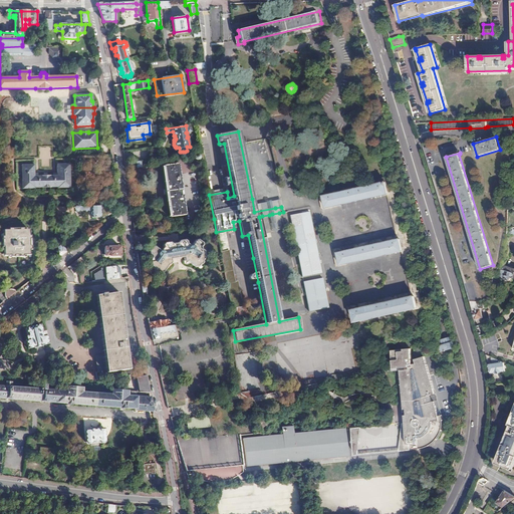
[(178,164),(164,166),(171,218),(185,216),(180,175),(178,164)]
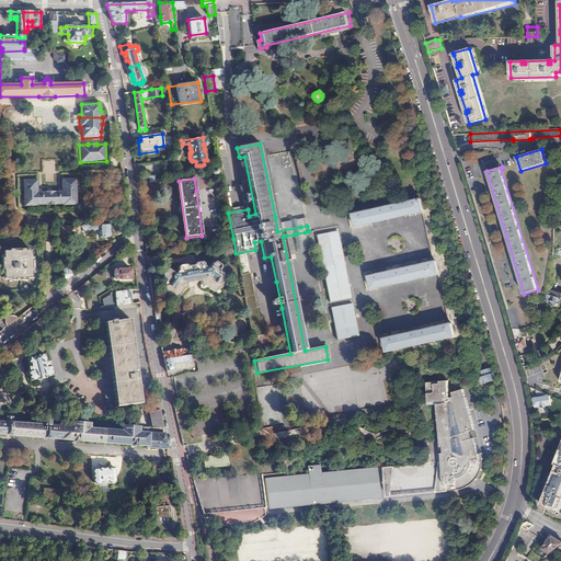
[(37,181),(24,181),(24,206),(38,206),(38,205),(63,205),(63,206),(78,206),(77,180),(63,180),(63,192),(37,192),(37,181)]
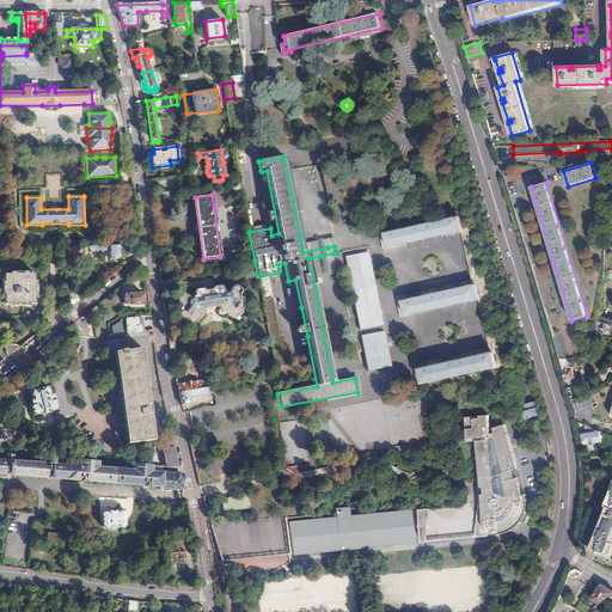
[(460,232),(471,281),(395,298),(398,313),(404,312),(402,301),(475,285),(478,299),(475,300),(485,348),(411,366),(416,381),(422,380),(418,368),(493,352),(496,367),(501,366),(497,352),(496,352),(485,303),(479,280),(464,209),(378,228),(381,245),(387,244),(384,233),(458,216),(460,231),(460,232)]
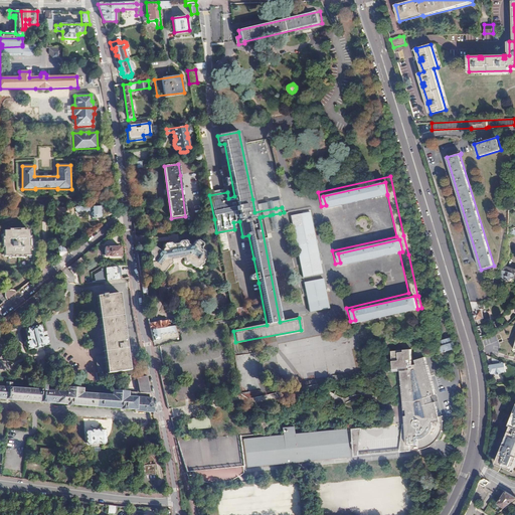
[(387,194),(385,182),(323,196),(326,205),(327,208),(387,195),(387,194)]
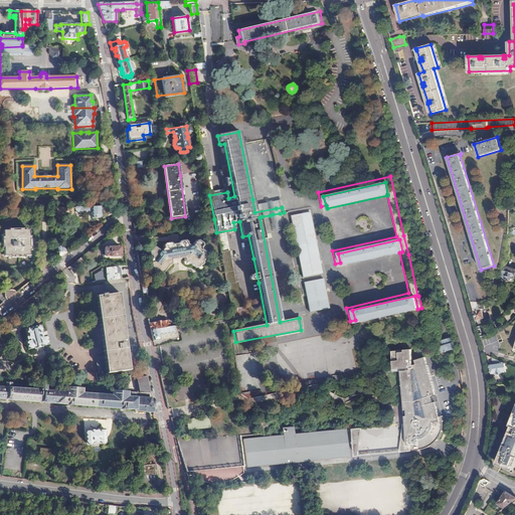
[(252,199),(254,212),(276,208),(275,201),(282,200),(281,194),(252,199)]
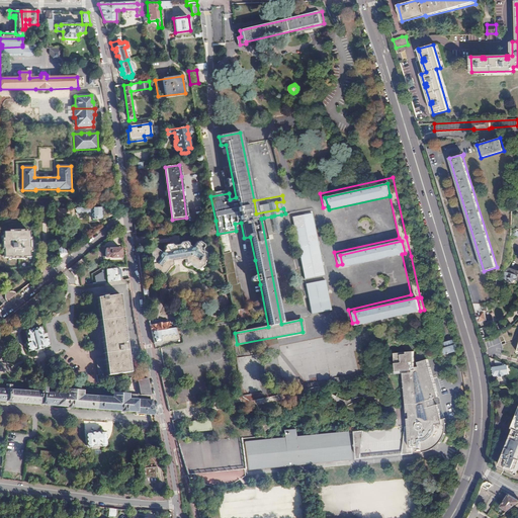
[(150,199),(135,201),(137,217),(152,214),(150,199)]
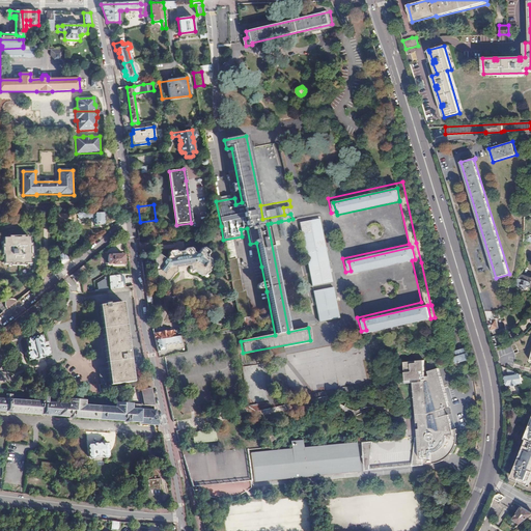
[(104,213),(81,213),(82,217),(94,217),(94,225),(104,225),(104,218),(104,213)]
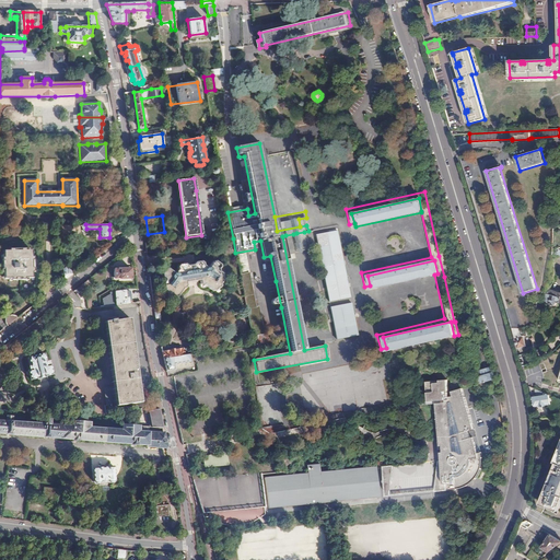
[(337,230),(316,233),(329,301),(350,296),(337,230)]
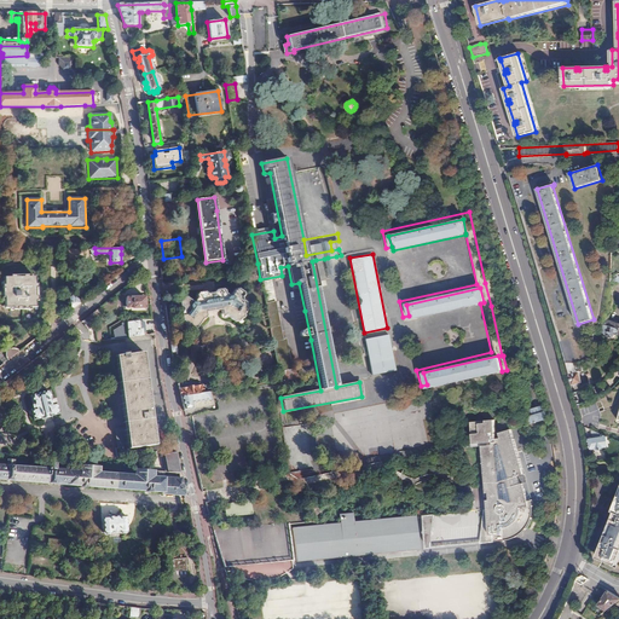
[(340,276),(336,256),(328,258),(331,277),(340,276)]
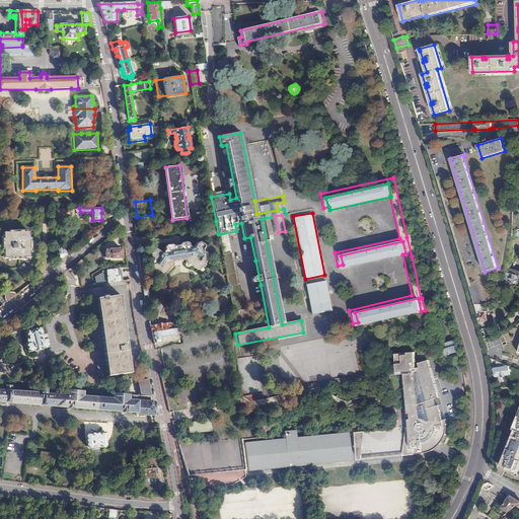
[(275,233),(272,217),(265,218),(268,234),(275,233)]
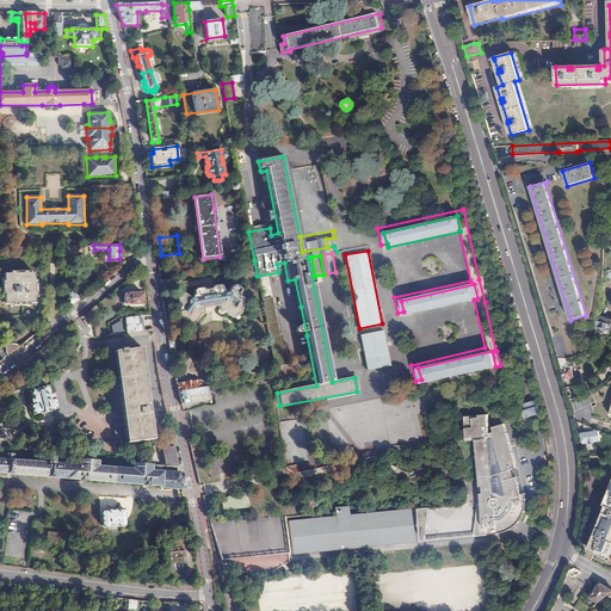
[(7,273),(5,276),(5,302),(7,303),(32,303),(36,301),(35,276),(32,273),(7,273)]
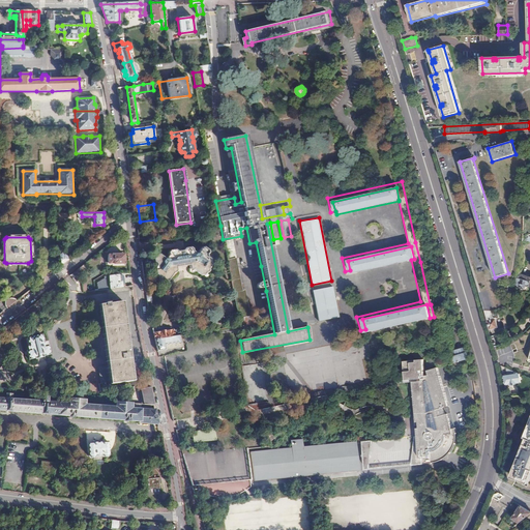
[(232,240),(224,241),(227,259),(236,258),(232,240)]
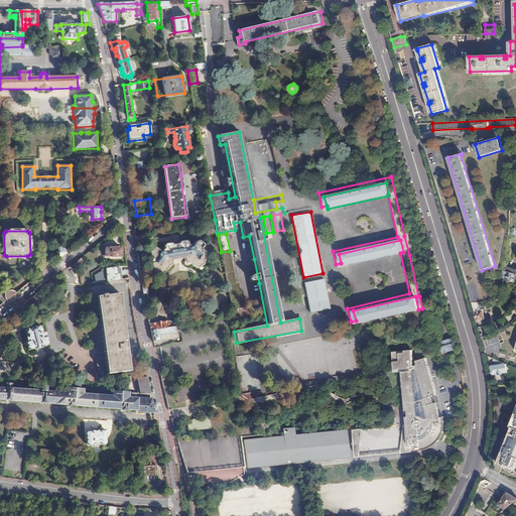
[(410,234),(404,236),(409,255),(414,254),(410,234)]
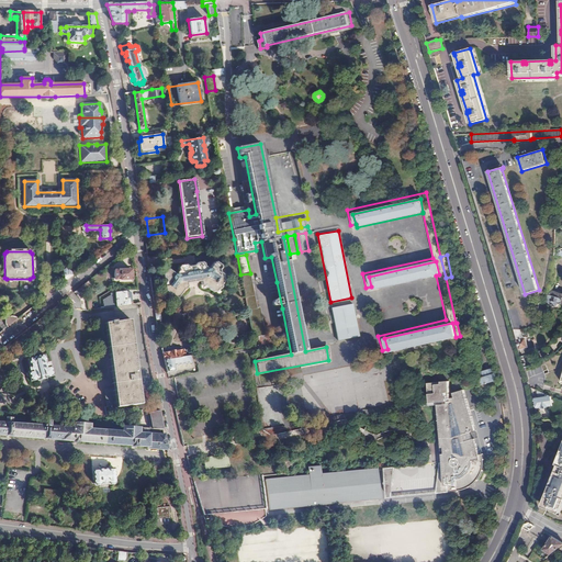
[(163,273),(163,277),(165,279),(166,281),(164,283),(165,291),(168,293),(168,295),(170,296),(172,296),(175,298),(178,298),(183,290),(186,290),(188,287),(187,283),(201,281),(202,285),(203,287),(205,287),(213,292),(216,291),(218,289),(221,288),(222,287),(222,284),(224,281),(223,274),(221,272),(220,270),(222,269),(221,266),(216,261),(213,262),(209,268),(208,268),(205,267),(204,263),(202,261),(195,262),(194,265),(188,266),(186,265),(179,266),(178,268),(178,270),(176,273),(175,273),(169,269),(166,270),(163,273)]
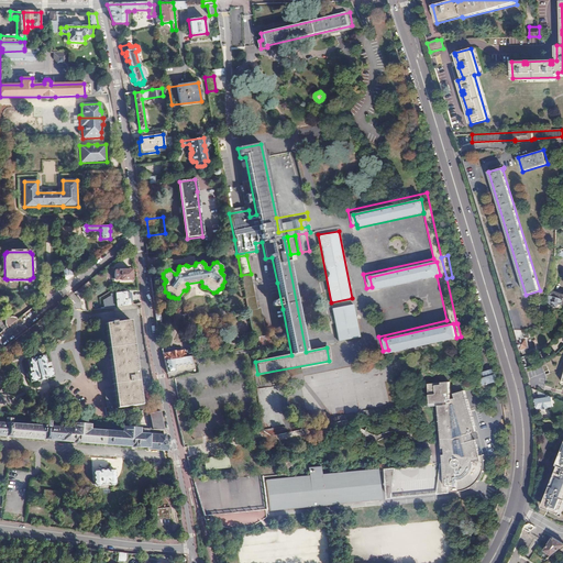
[(440,275),(437,262),(370,277),(372,287),(373,290),(437,276),(440,275)]
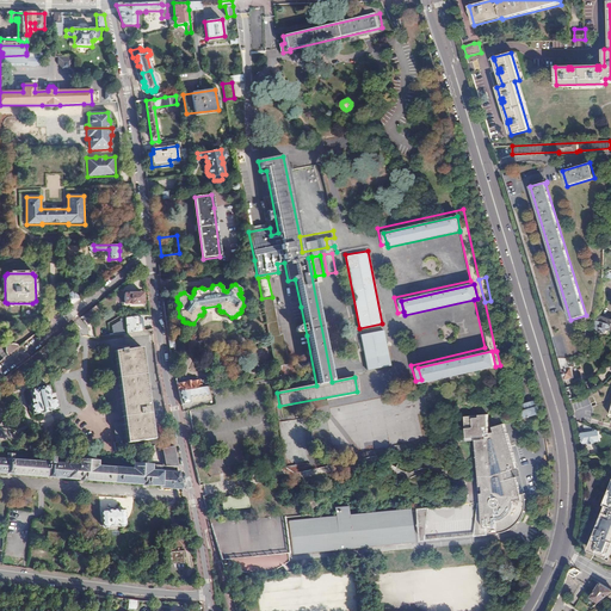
[(68,292),(71,307),(80,300),(74,292),(73,294),(71,290),(68,292)]
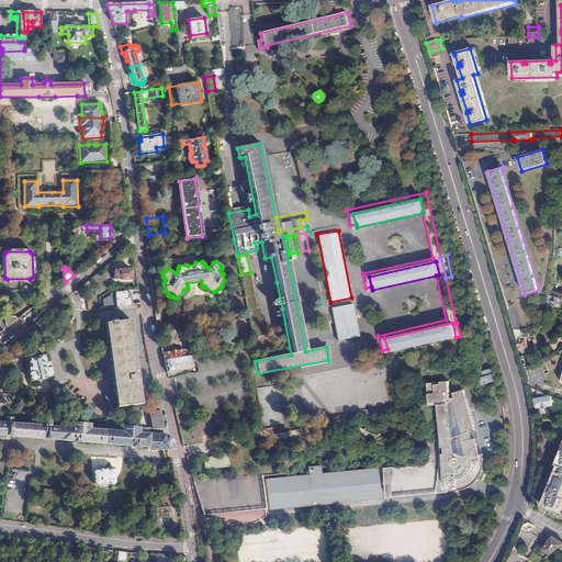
[(131,270),(114,270),(114,280),(120,280),(120,282),(131,282),(131,280),(132,280),(131,270)]
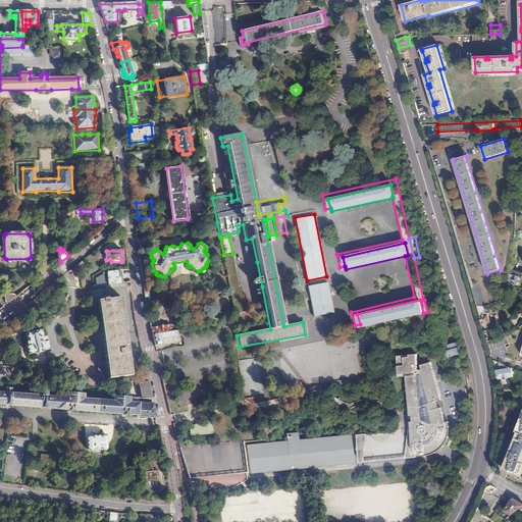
[(228,277),(229,284),(235,312),(246,310),(241,285),(238,286),(231,255),(223,256),(228,277)]
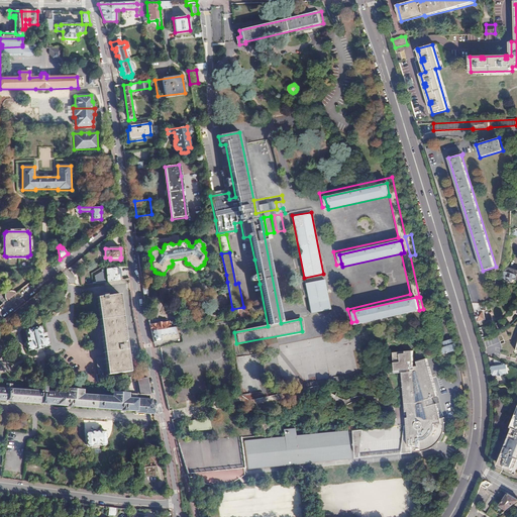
[(83,263),(81,259),(68,269),(74,276),(79,272),(78,266),(83,263)]
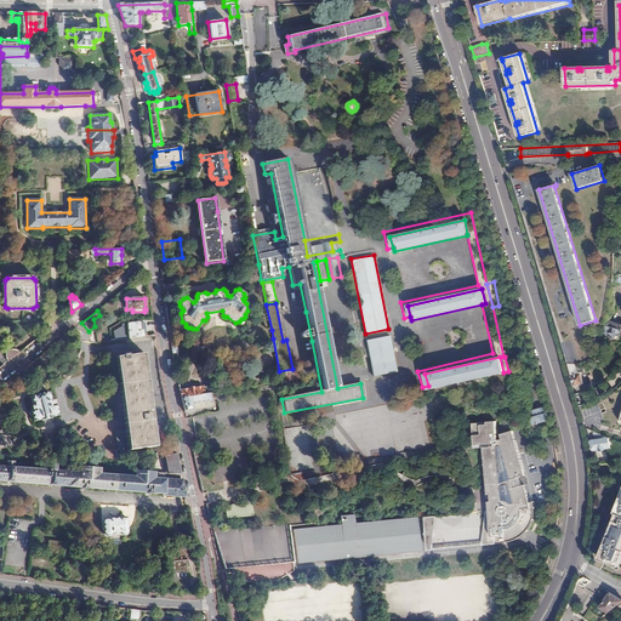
[(306,312),(297,314),(302,342),(312,341),(306,312)]
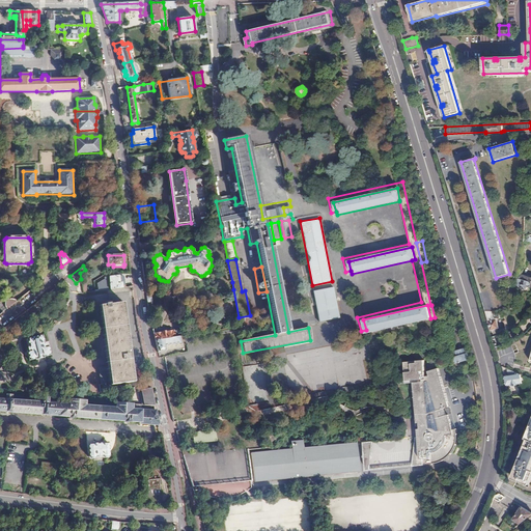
[(515,283),(518,286),(521,287),(526,289),(527,285),(530,286),(530,277),(519,274),(515,276),(514,281),(515,283)]
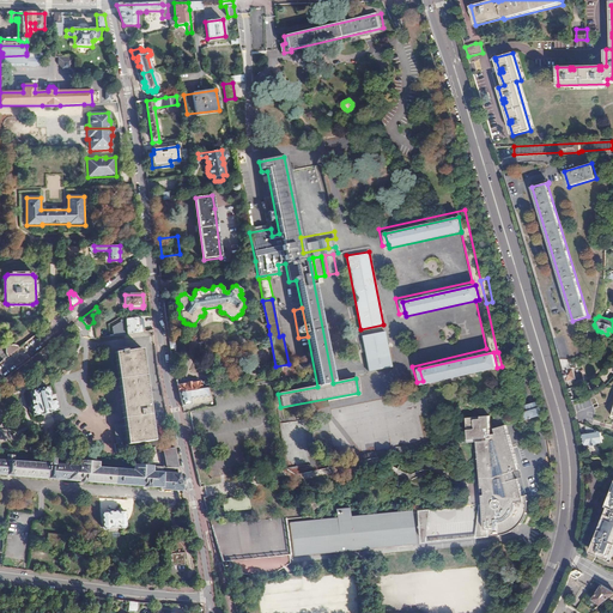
[(139,319),(125,320),(126,328),(126,334),(145,332),(145,329),(141,331),(140,326),(139,319)]
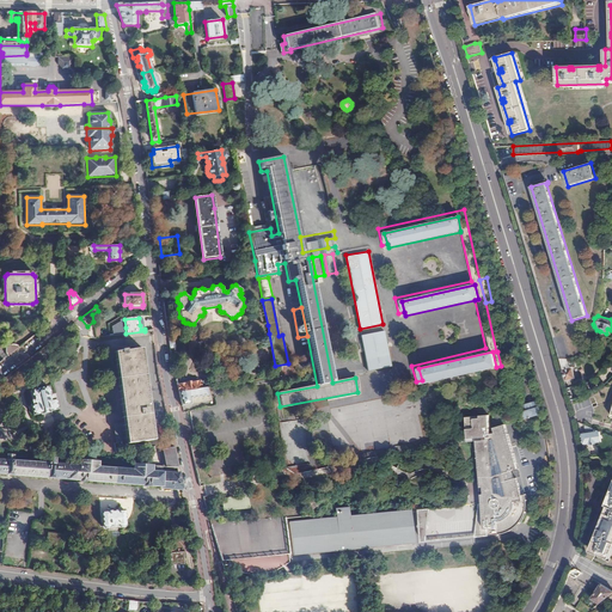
[(361,335),(367,371),(390,366),(384,330),(361,335)]
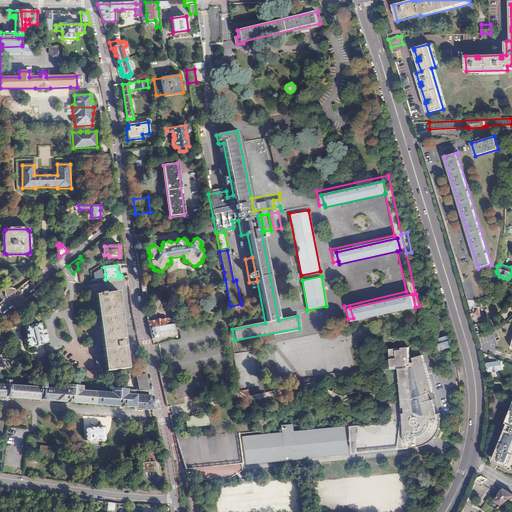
[(116,292),(95,295),(102,354),(105,370),(105,372),(127,369),(116,292)]
